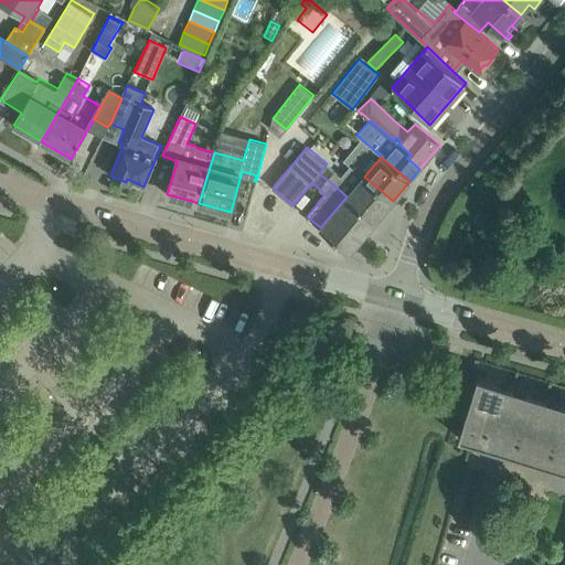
[(319,173),(333,184),(341,176),(327,163),(319,173)]
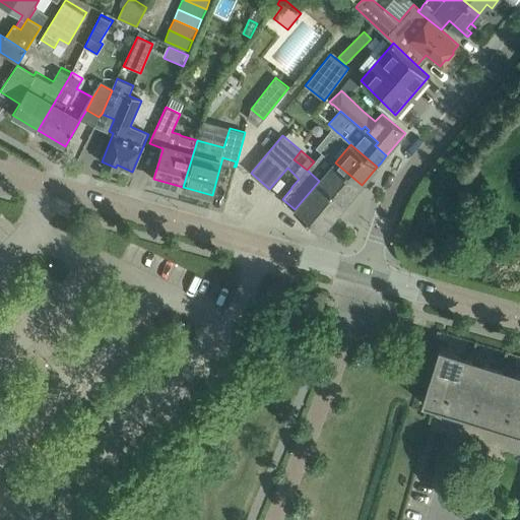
[(346,203),(362,185),(335,163),(319,181),(346,203)]
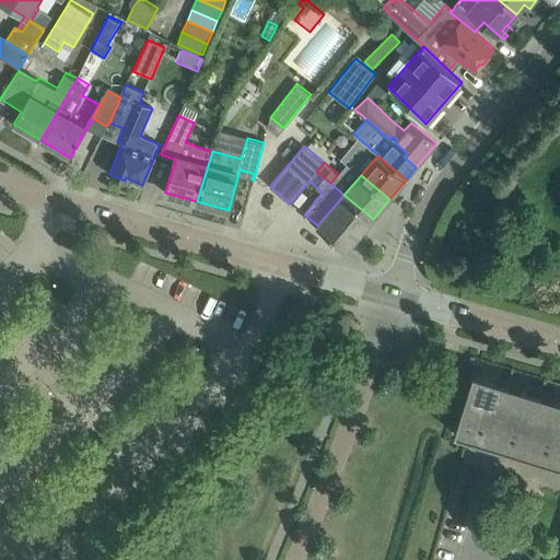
[(346,251),(373,219),(343,195),(317,225),(346,251)]
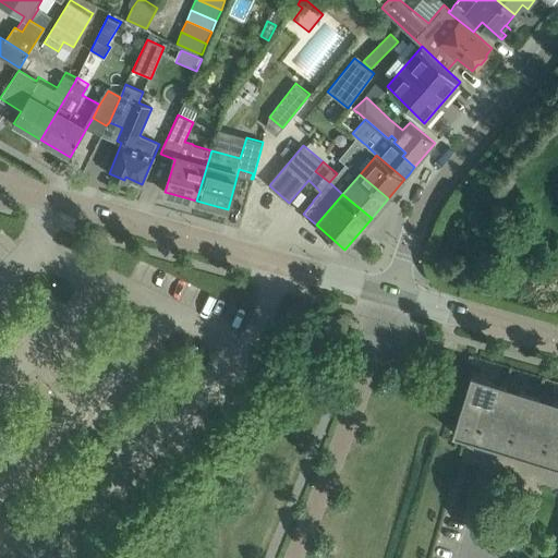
[(557,404),(557,402),(557,398),(538,392),(536,398),(524,395),(526,388),(505,381),(504,388),(490,384),(493,378),(472,372),(452,432),(470,437),(472,428),(557,455),(557,404)]
